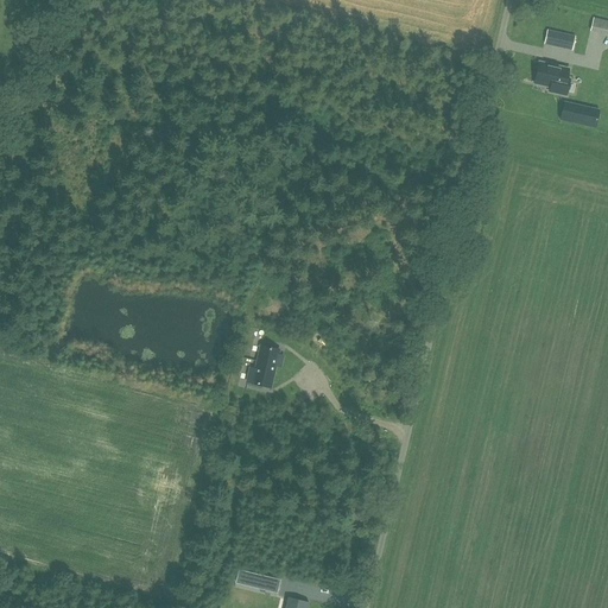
[(544,43),(571,49),(575,36),(548,30),(544,43)]
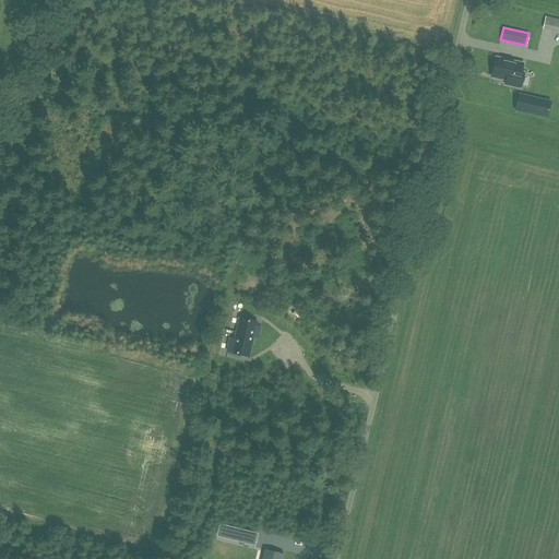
[(545,50),(547,42),(540,39),(537,48),(545,50)]
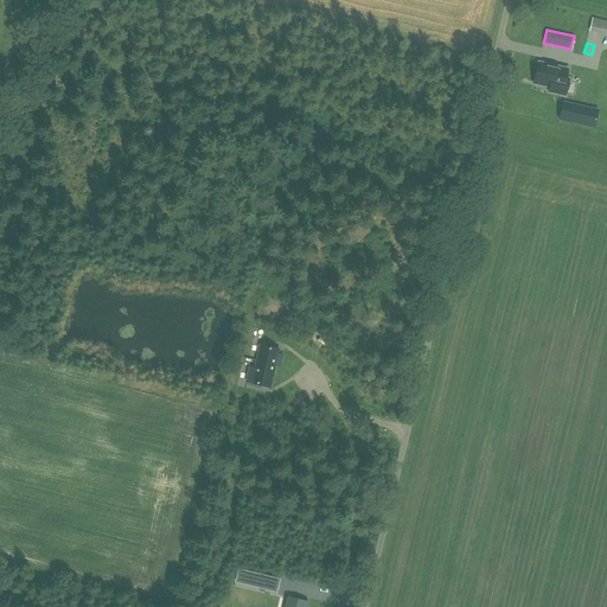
[(549,87),(549,91),(564,95),(568,78),(566,77),(567,69),(538,62),(534,83),(549,87)]
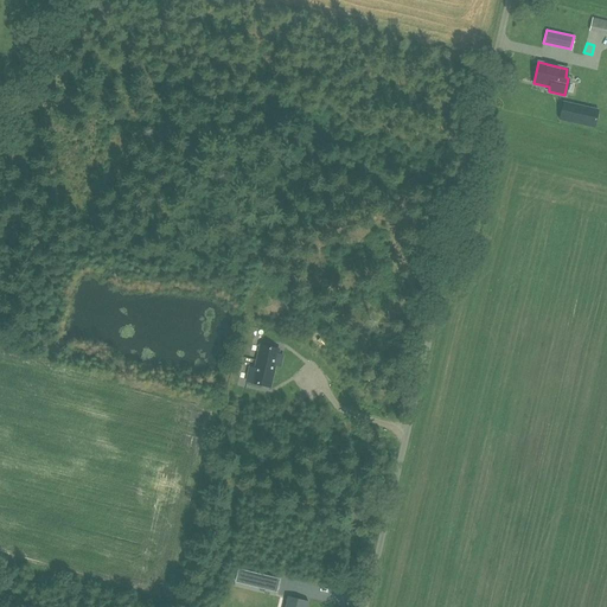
[(564,100),(560,116),(594,125),(599,108),(564,100)]
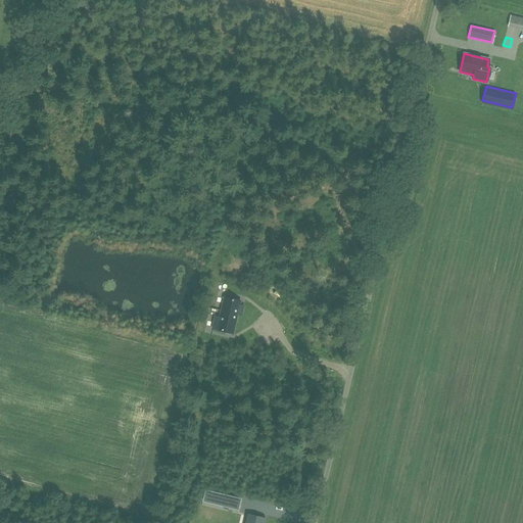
[(240,301),(224,297),(220,317),(215,316),(211,329),(232,334),(236,315),(241,316),(243,305),(239,304),(240,301)]
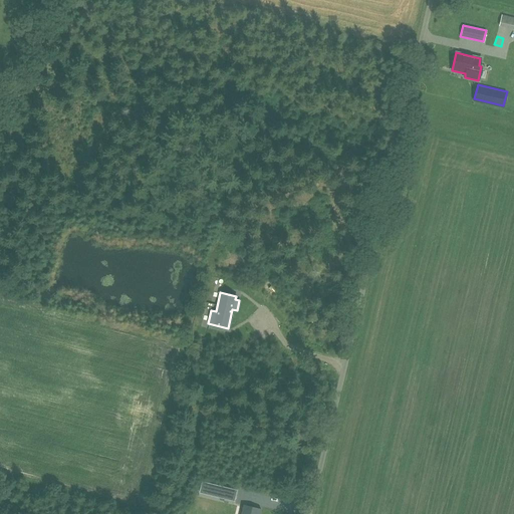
[(236,490),(202,482),(199,492),(219,497),(219,498),(227,500),(227,499),(234,500),(236,490)]
